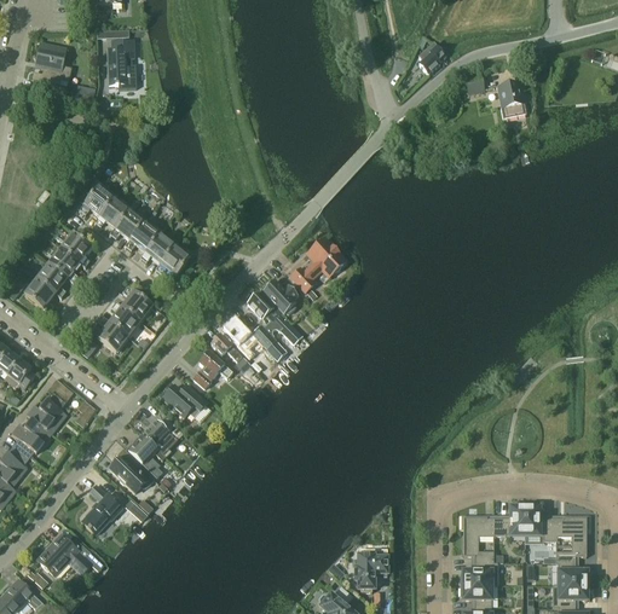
[(113,47),(108,47),(110,84),(119,84),(120,88),(138,87),(137,64),(133,64),(133,57),(136,57),(136,41),(136,39),(130,39),(111,40),(113,47)]
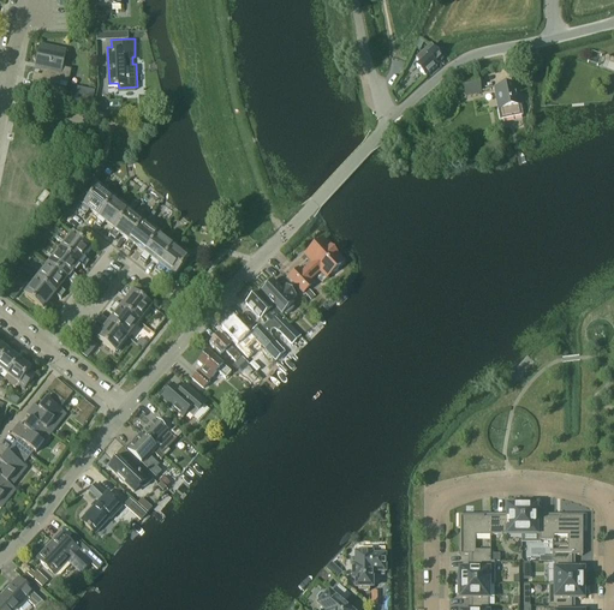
[(40,41),(36,59),(45,61),(42,72),(34,71),(33,77),(59,83),(60,77),(69,79),(72,66),(63,64),(67,47),(40,41)]
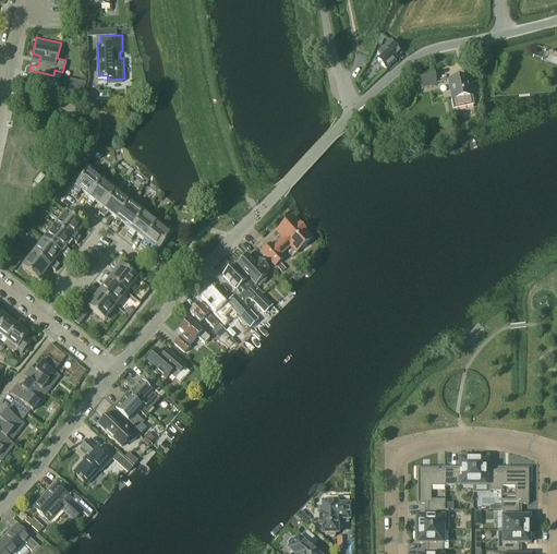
[(378,57),(386,67),(397,57),(396,56),(402,50),(391,38),(377,50),(382,55),(378,57)]
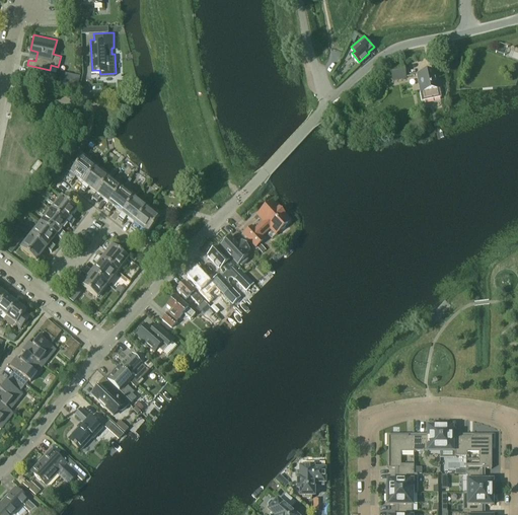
[(403,63),(390,66),(393,77),(405,74),(403,63)]
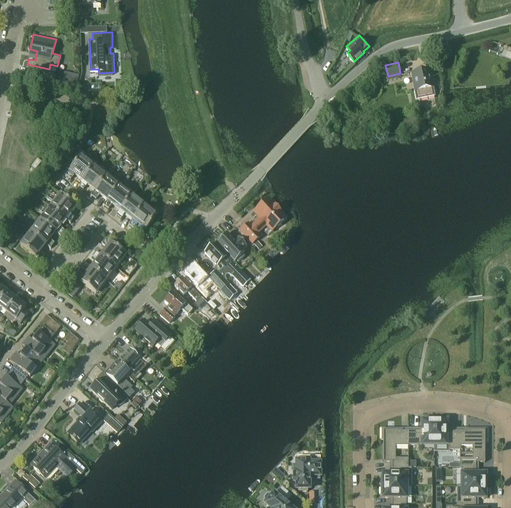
[(411,71),(416,97),(435,93),(430,67),(411,71)]
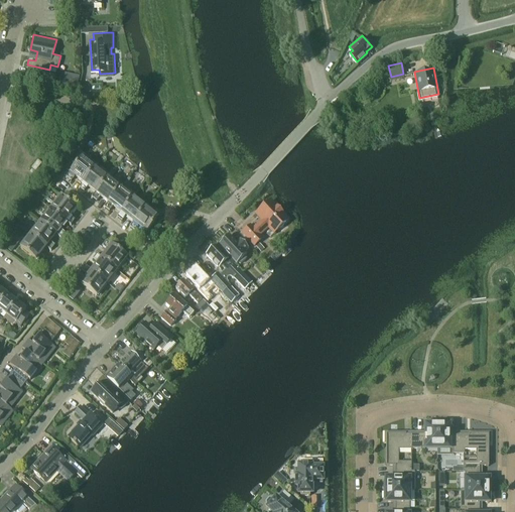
[(80,74),(73,72),(72,79),(79,80),(80,74)]
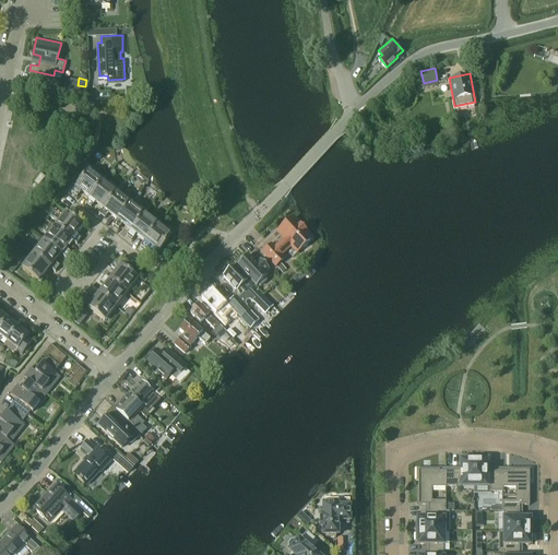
[(382,125),(374,126),(376,136),(383,134),(382,125)]
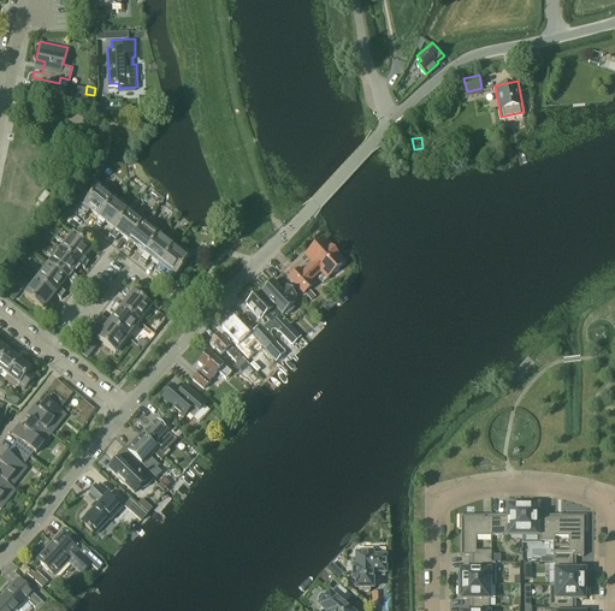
[(80,197),(84,202),(80,208),(86,213),(90,207),(99,214),(100,214),(114,196),(99,184),(95,188),(89,184),(80,197)]
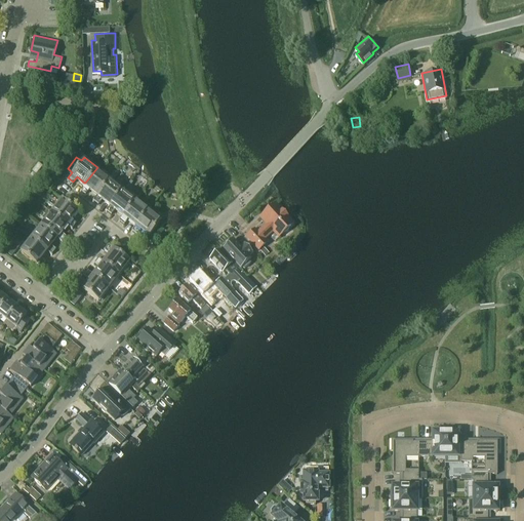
[(37,171),(43,163),(39,160),(33,168),(37,171)]
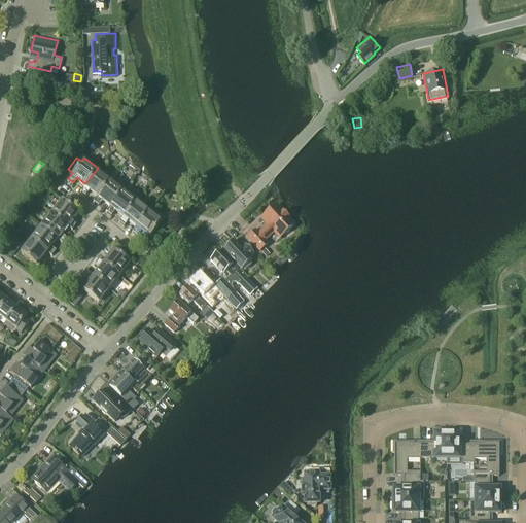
[(85,183),(84,183),(80,188),(86,193),(90,187),(98,194),(110,178),(98,168),(85,183)]
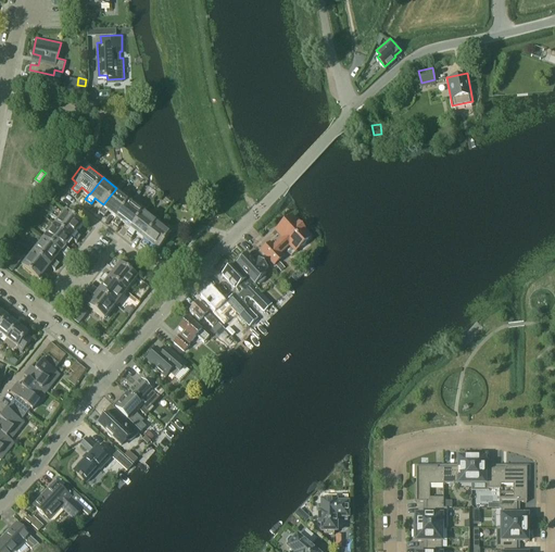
[(103,204),(99,210),(104,214),(109,209),(116,215),(117,215),(130,199),(116,188),(103,204)]
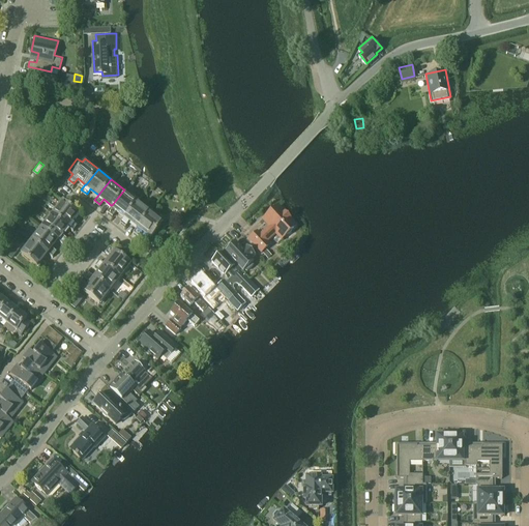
[(112,205),(111,205),(108,210),(113,214),(117,209),(124,215),(138,200),(124,190),(112,205)]
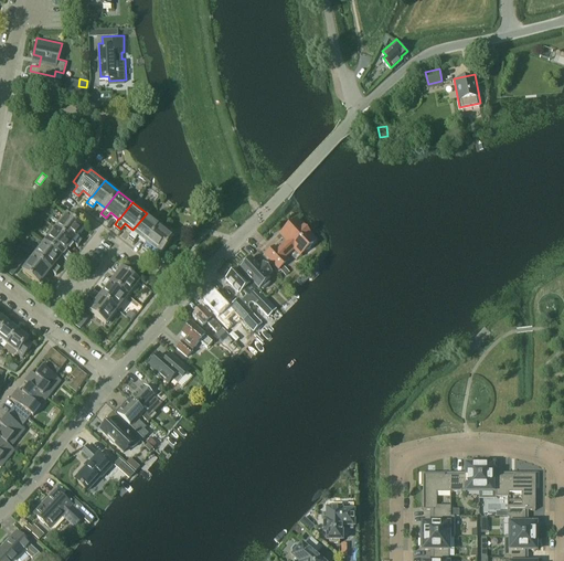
[(67,211),(55,225),(73,239),(73,240),(78,243),(83,237),(77,233),(84,225),(84,224),(67,211)]
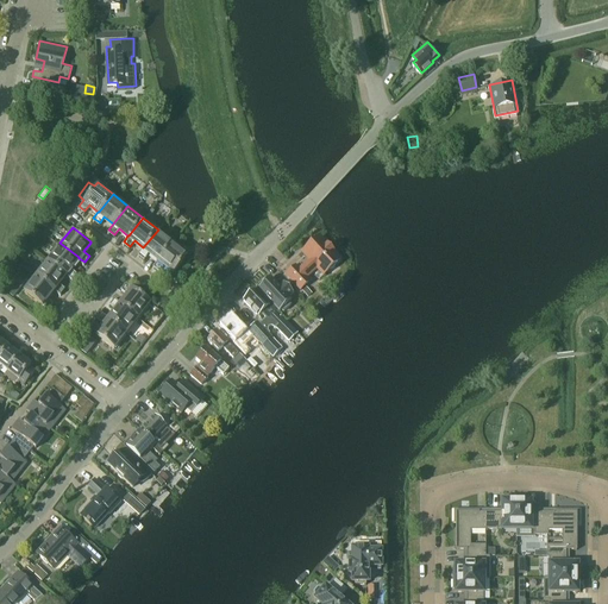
[(143,247),(138,252),(145,257),(149,252),(158,259),(173,240),(158,230),(143,247)]
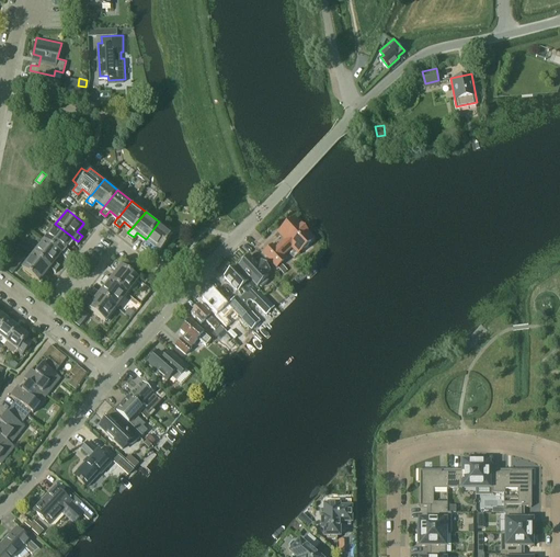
[(273,243),(265,250),(278,264),(287,257),(285,254),(293,247),(298,252),(315,238),(294,216),(280,229),(286,237),(275,247),(273,243)]
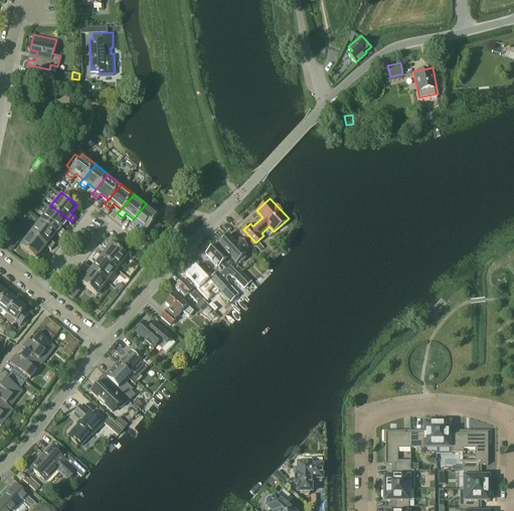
[(134,219),(130,223),(135,227),(139,223),(147,229),(159,213),(146,203),(134,219)]
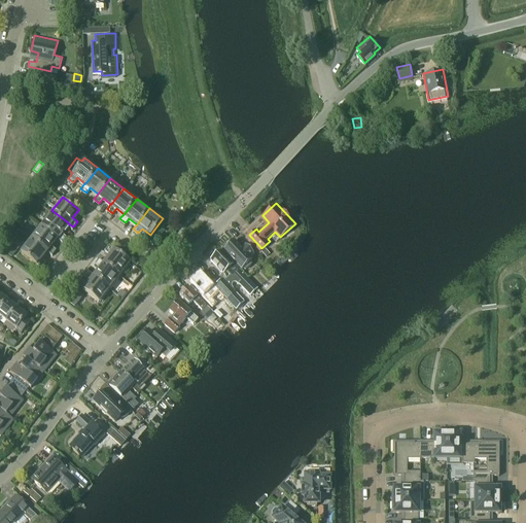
[(42,223),(58,236),(63,240),(67,235),(62,231),(68,223),(68,222),(51,210),(42,223)]
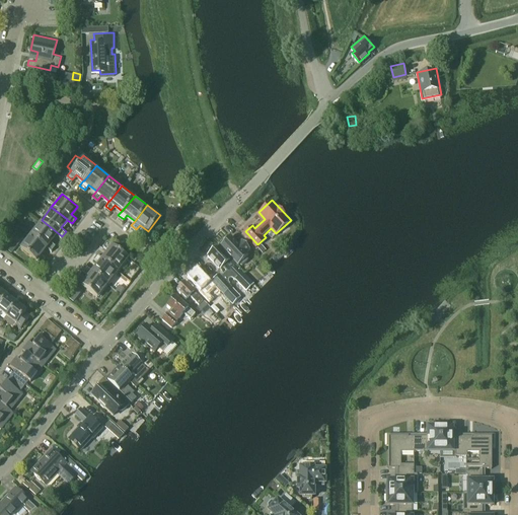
[(47,245),(52,249),(56,243),(51,240),(57,232),(42,220),(31,232),(47,245)]
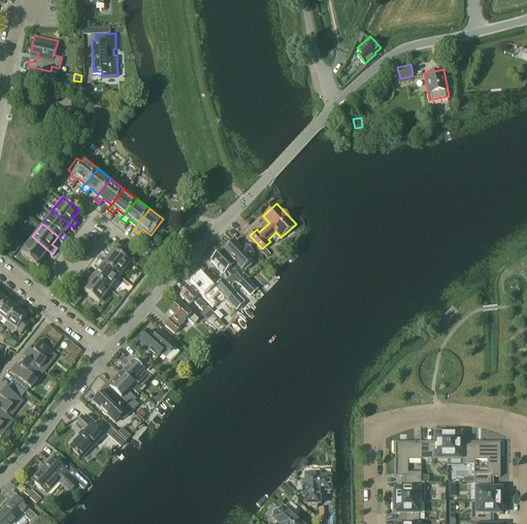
[(22,250),(39,264),(42,266),(46,261),(41,257),(47,250),(32,236),(22,250)]
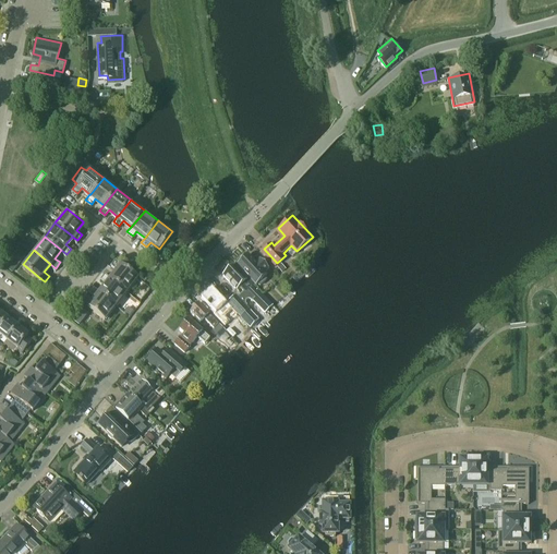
[(247,252),(237,262),(256,282),(258,280),(261,282),(267,276),(265,275),(267,273),(265,269),(269,265),(261,256),(256,261),(247,252)]
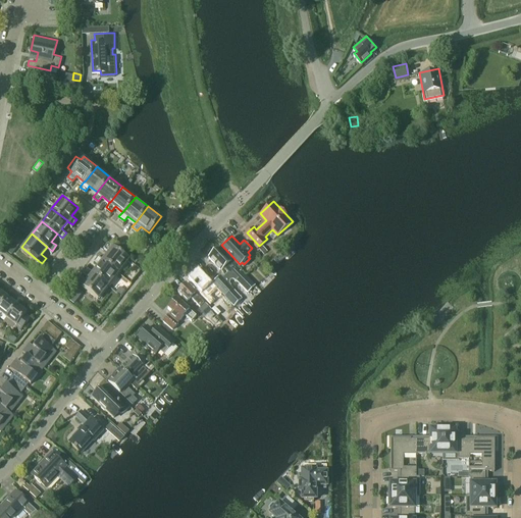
[(109,250),(103,258),(118,270),(129,257),(113,245),(108,241),(104,246),(109,250)]
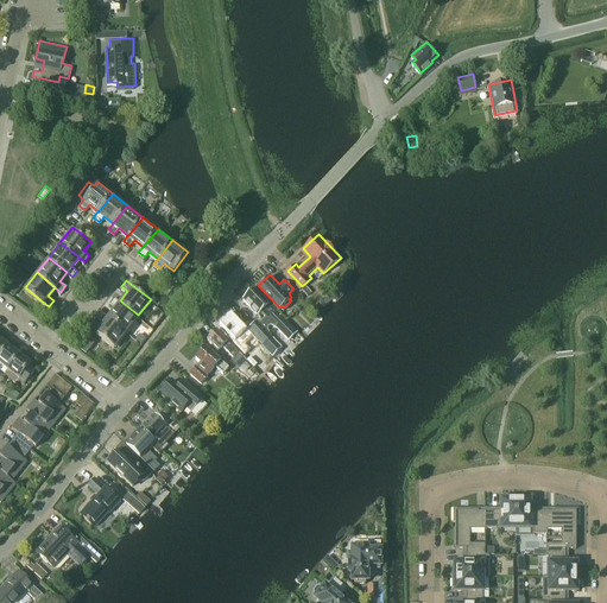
[(7,289),(14,293),(18,289),(11,283),(7,289)]
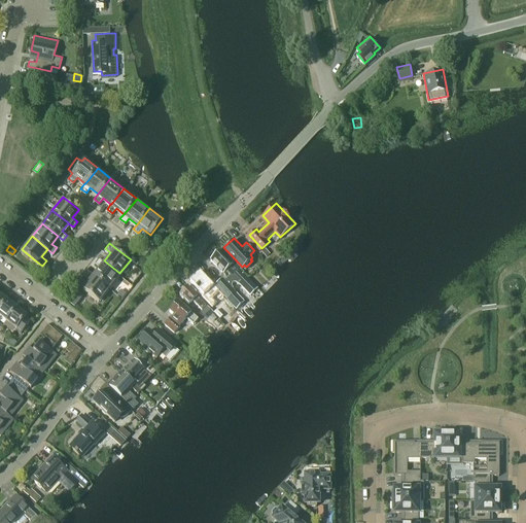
[(258,285),(253,279),(234,259),(233,260),(220,248),(211,257),(223,271),(226,268),(232,273),(225,278),(223,276),(215,283),(237,306),(245,299),(236,289),(233,286),(234,285),(233,284),(233,283),(232,281),(233,280),(234,279),(237,280),(238,281),(239,280),(250,292),(258,285)]
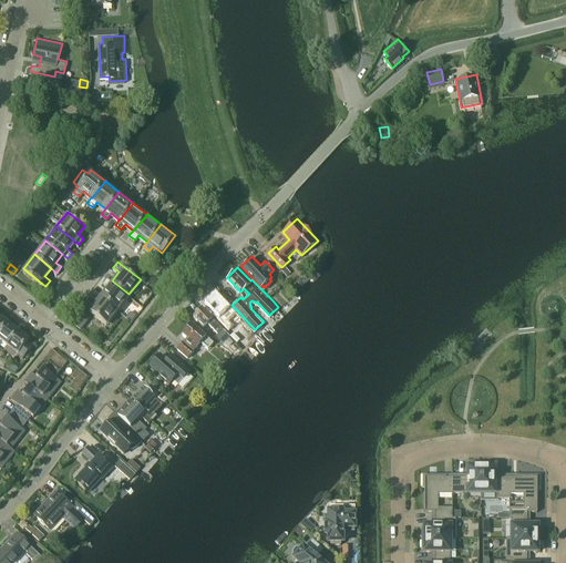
[(107,286),(101,294),(101,295),(117,308),(129,294),(112,280),(106,276),(102,282),(107,286)]
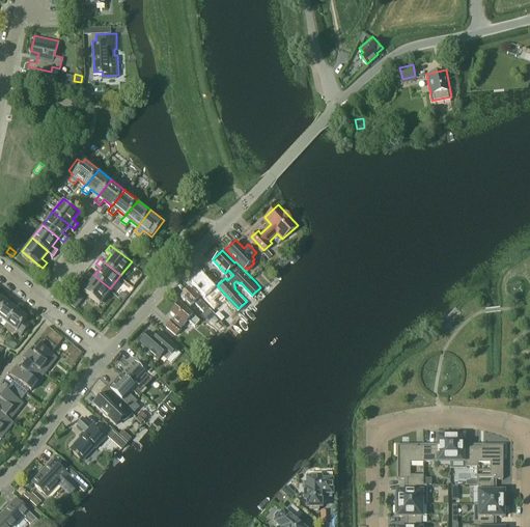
[(201,271),(191,281),(197,286),(201,290),(200,293),(214,306),(218,302),(214,297),(220,290),(201,271)]
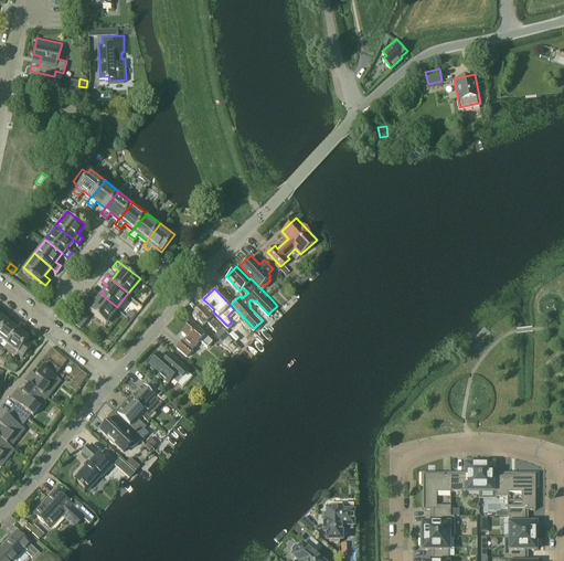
[(96,298),(91,306),(89,307),(106,321),(117,307),(100,294),(100,293),(96,289),(92,295),(96,298)]
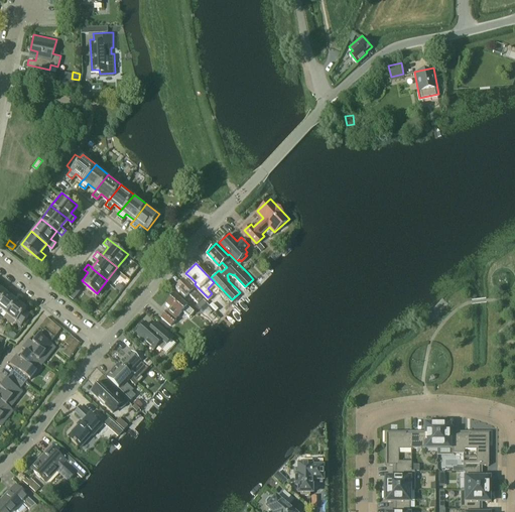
[(196,299),(198,298),(201,295),(194,287),(195,287),(185,278),(176,285),(185,295),(189,292),(196,299)]
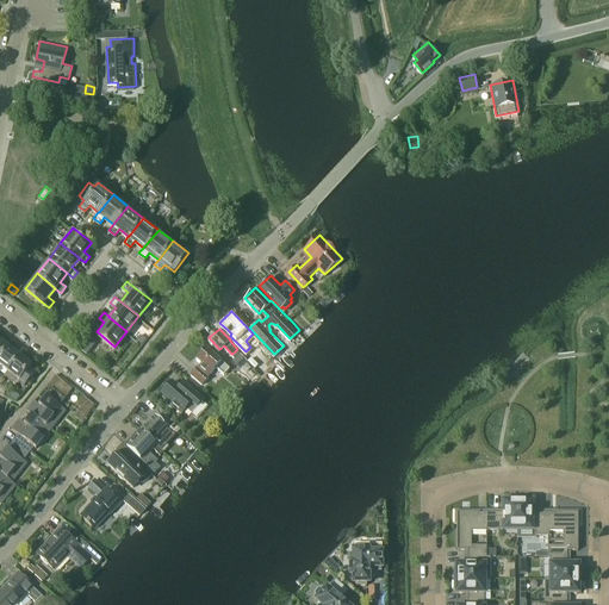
[(141,331),(137,337),(142,342),(147,336),(141,331)]
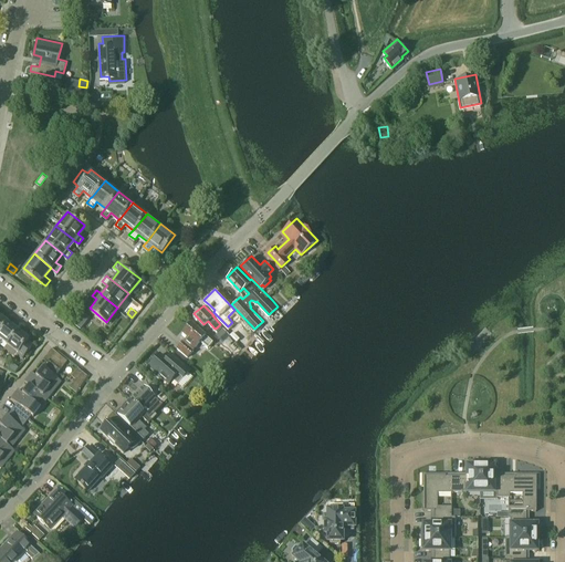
[(8,320),(0,329),(0,336),(8,342),(19,328),(8,320)]
